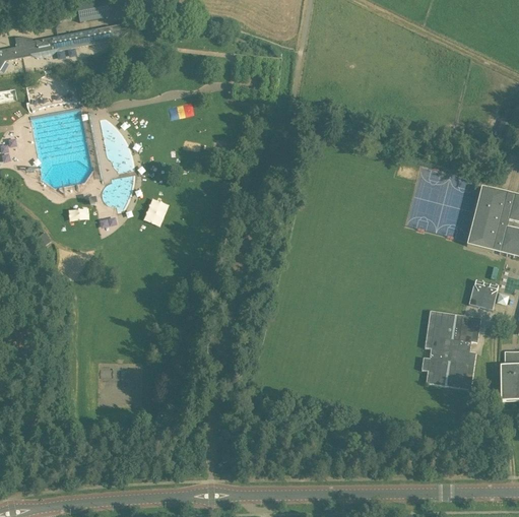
[(80,0),(75,1),(78,20),(109,15),(106,0),(80,0)]
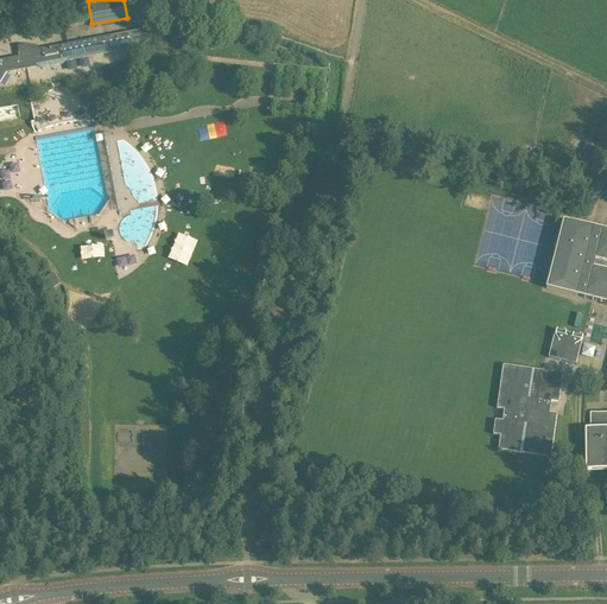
[(90,37),(37,46),(36,48),(37,52),(38,62),(133,44),(137,43),(138,42),(139,42),(140,40),(150,33),(149,33),(147,27),(152,26),(152,25),(140,27),(90,37)]
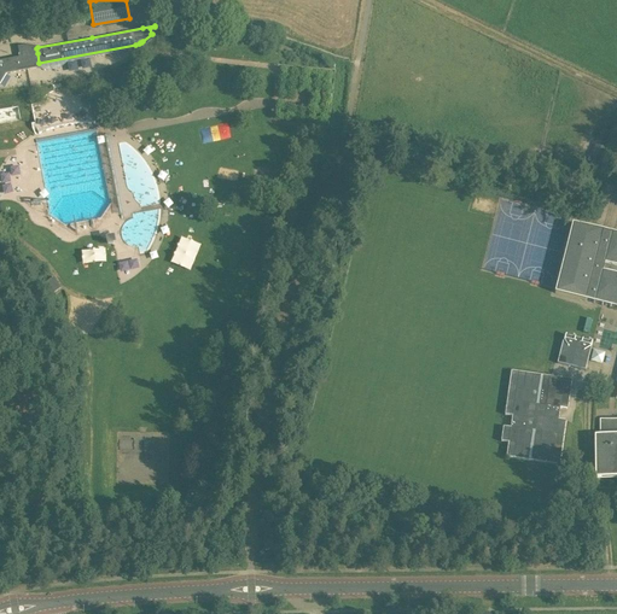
[(0,75),(5,69),(29,65),(27,53),(0,58),(0,75)]
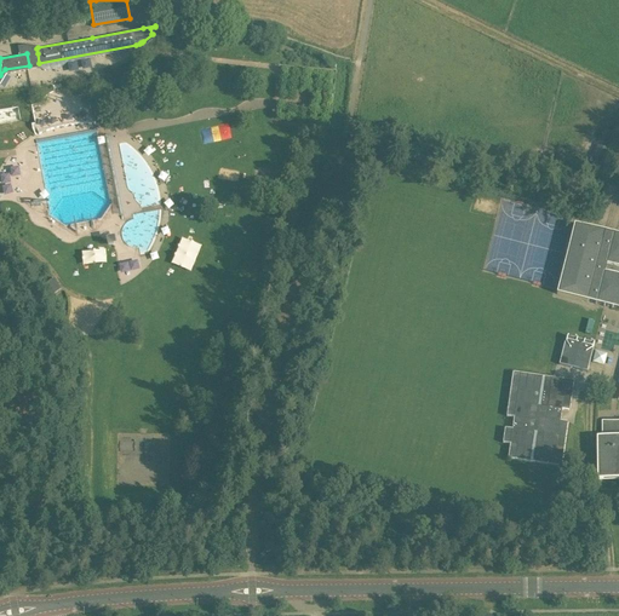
[(62,85),(61,85),(58,85),(56,86),(53,87),(51,88),(49,88),(47,91),(46,92),(44,93),(43,95),(41,97),(40,99),(30,101),(34,120),(30,121),(32,126),(35,132),(38,131),(39,131),(39,130),(41,130),(45,127),(53,125),(64,122),(72,121),(75,120),(81,120),(90,121),(91,121),(93,121),(95,114),(93,109),(90,109),(86,90),(78,92),(75,91),(74,90),(73,88),(70,87),(68,86),(67,86),(64,86),(62,85)]
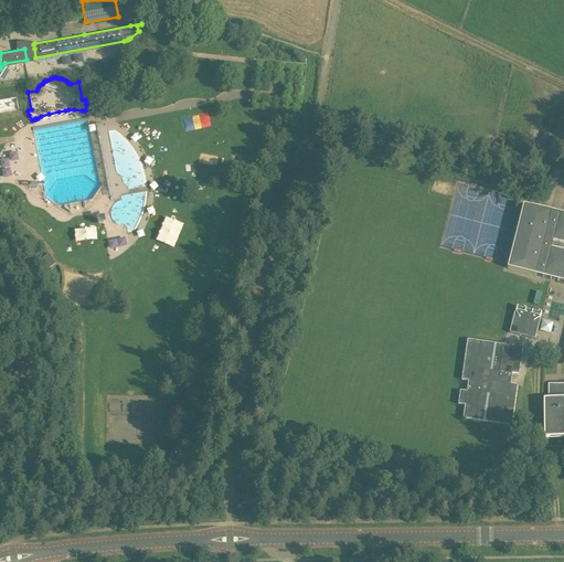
[(545,130),(541,141),(538,147),(543,150),(552,133),(545,130)]
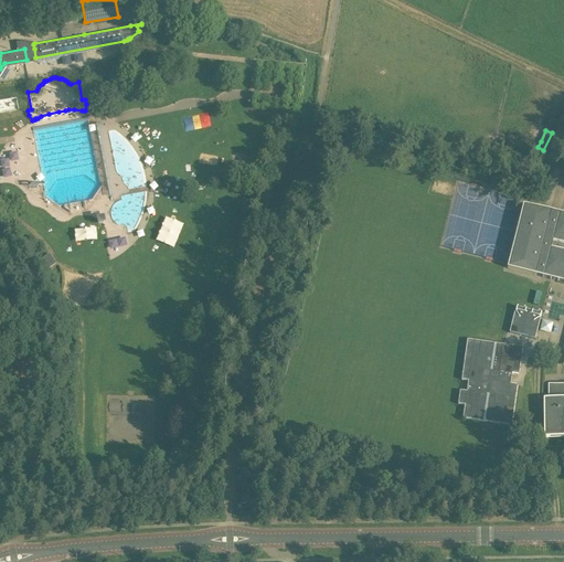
[(563,213),(522,202),(506,265),(563,279),(563,213)]
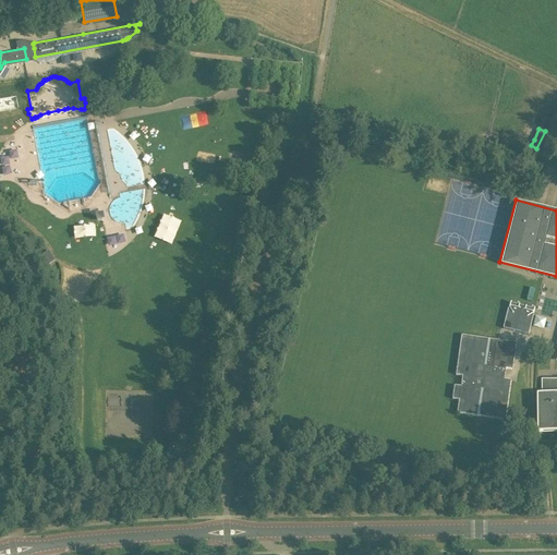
[(52,260),(46,250),(38,254),(45,264),(52,260)]
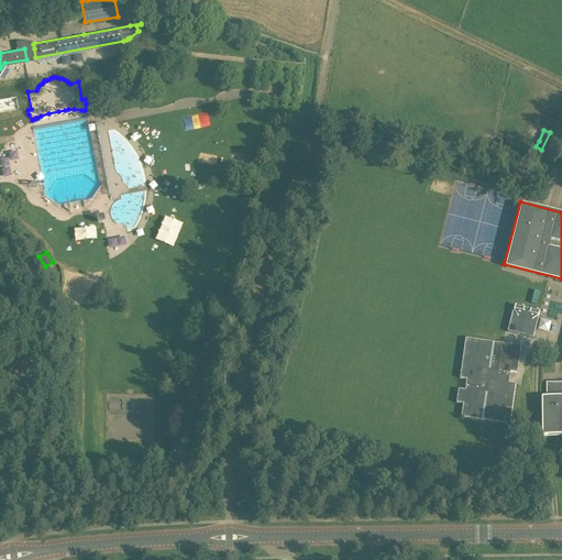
[(538,309),(513,304),(506,329),(532,336),(532,333),(538,309)]
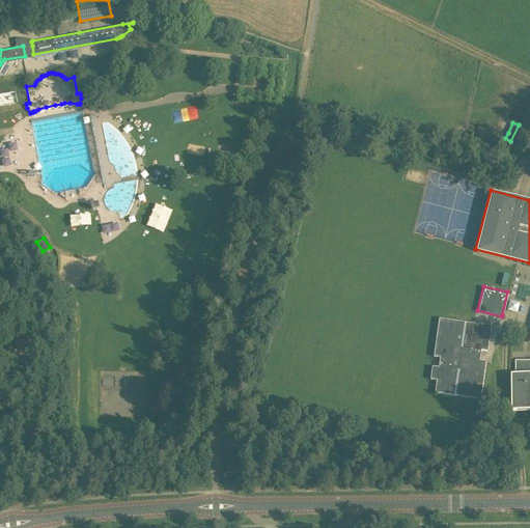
[(518,306),(519,299),(509,298),(508,305),(518,306)]
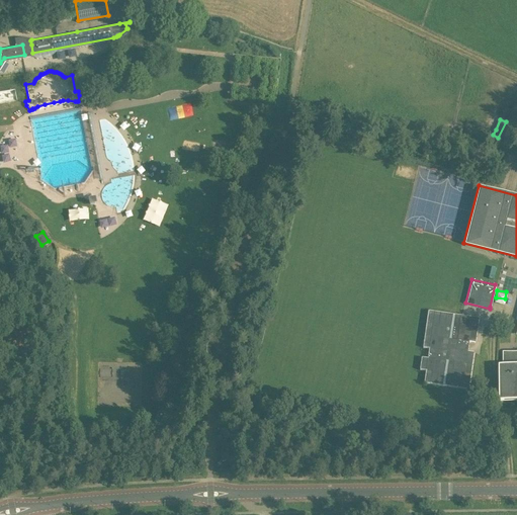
[(478,316),(428,309),(422,345),(429,346),(427,356),(421,355),(419,367),(425,368),(424,380),(467,388),(472,350),(466,349),(468,340),(475,340),(478,316)]
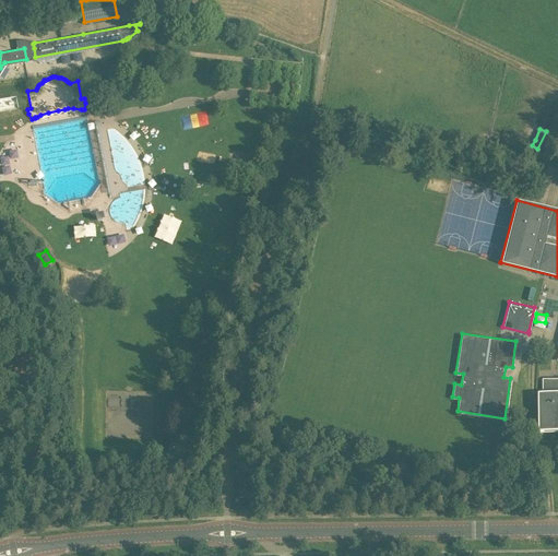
[(557,378),(541,378),(542,427),(536,427),(536,432),(557,430),(557,378)]
